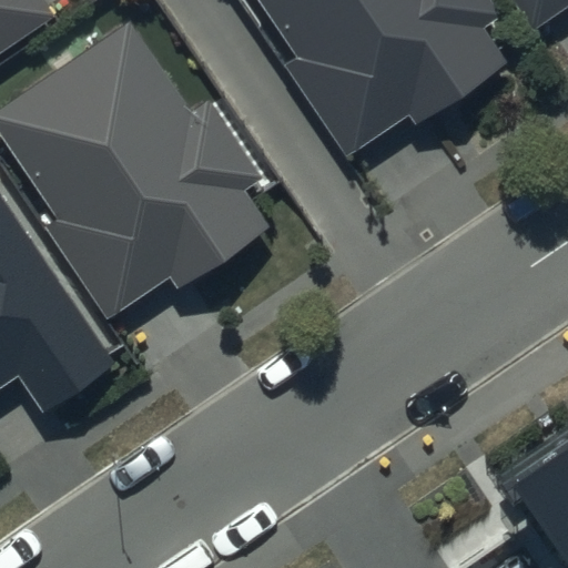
[(0,0),(0,51),(54,14),(44,0),(0,0)]
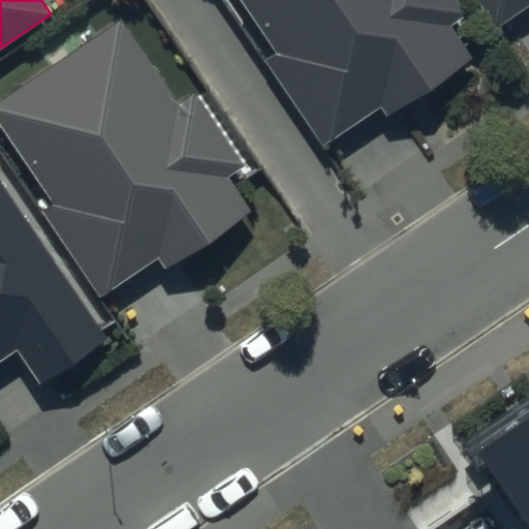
[(241,0),(278,53),(266,61),(323,146),(380,107),(387,117),(473,58),(452,27),(470,14),(460,0),(241,0)]
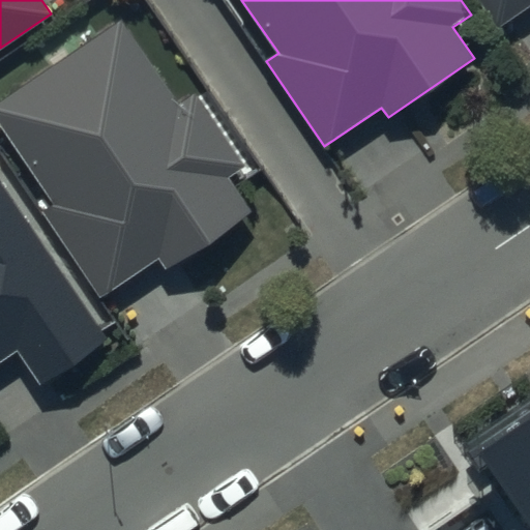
[(529,0),(479,0),(499,28),(529,5),(529,0)]
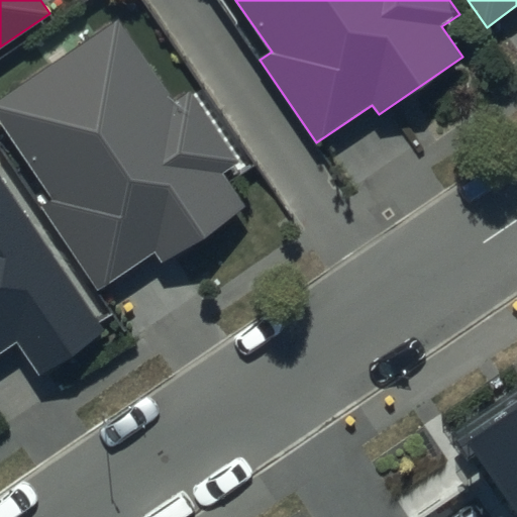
[(117,20),(0,98),(0,123),(52,200),(41,206),(97,289),(154,250),(162,262),(245,205),(222,172),(239,161),(193,91),(174,104),(117,20)]
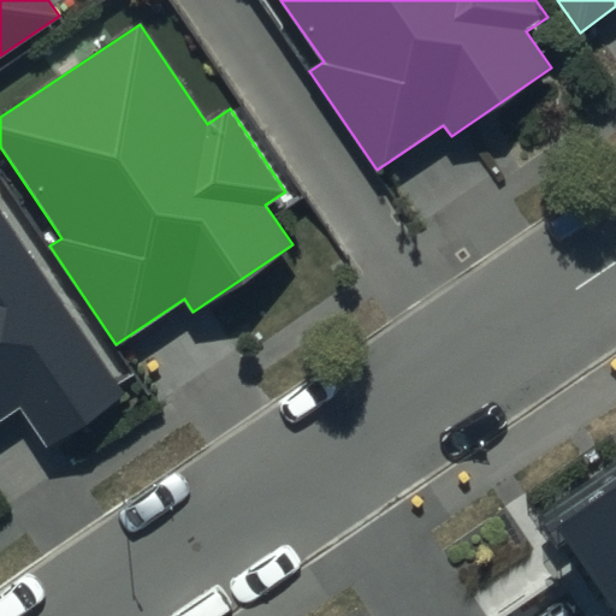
[(0,209),(0,418),(19,406),(46,444),(124,391),(0,209)]
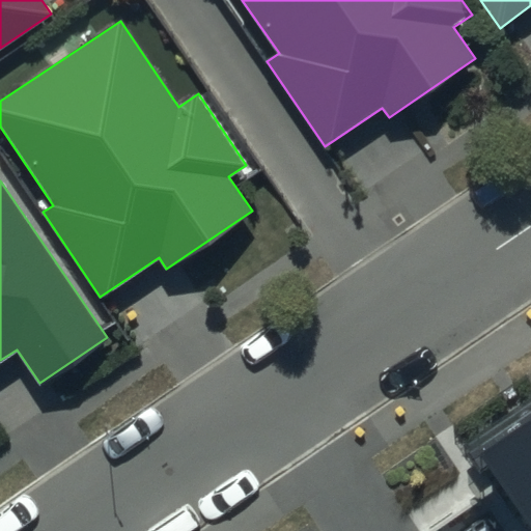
[(530,394),(472,436),(530,521),(530,394)]
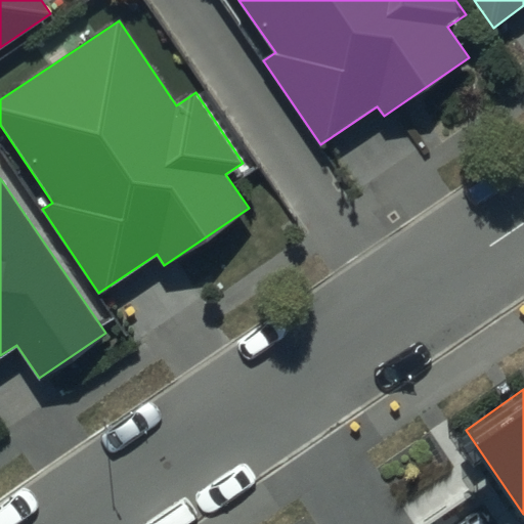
All buildings are outlined.
